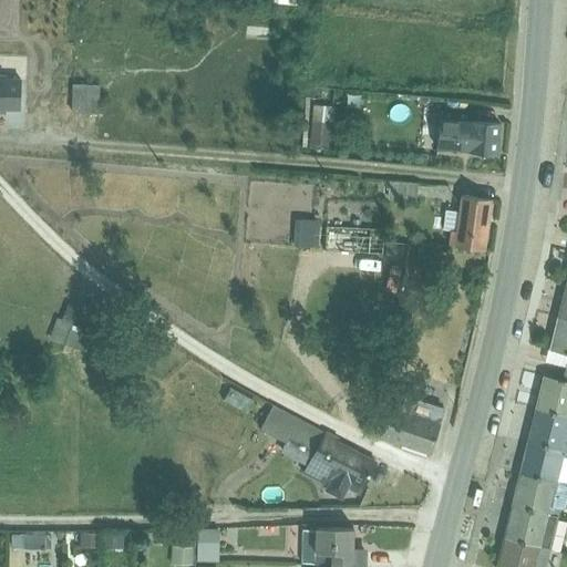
[(278,29),(247,26),(245,35),(277,39),(278,29)]
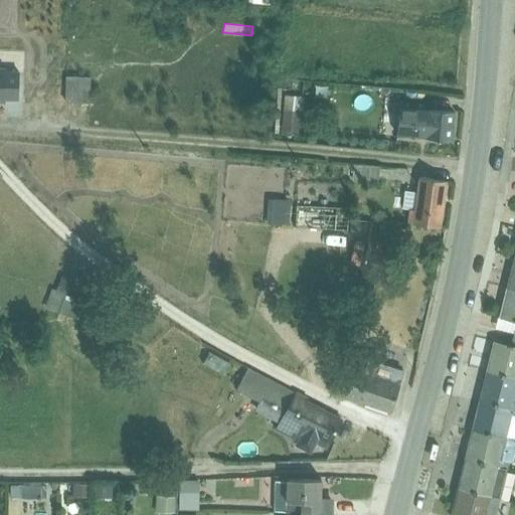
[(101,45),(99,57),(108,58),(111,39),(100,38),(99,45),(101,45)]
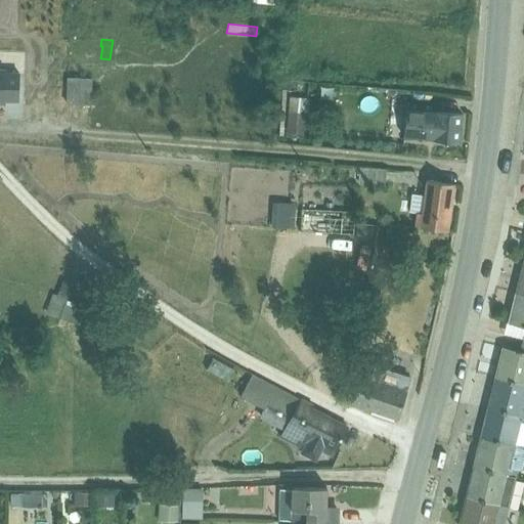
[(67,82),(55,82),(55,102),(83,103),(83,111),(91,112),(92,79),(67,78),(67,82)]
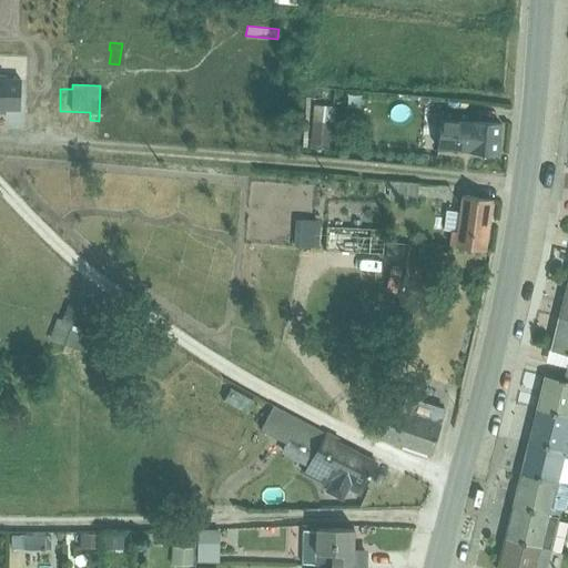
[(166,89),(145,87),(144,98),(166,98),(166,89)]
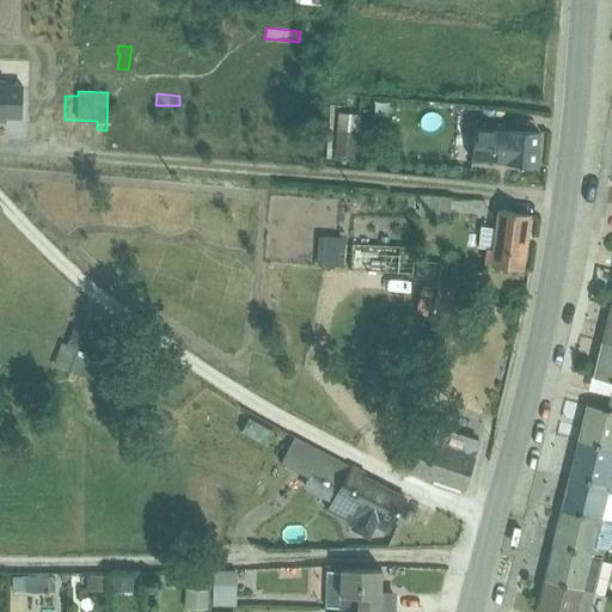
[(0,133),(22,134),(23,96),(10,96),(10,99),(0,98),(0,133)]
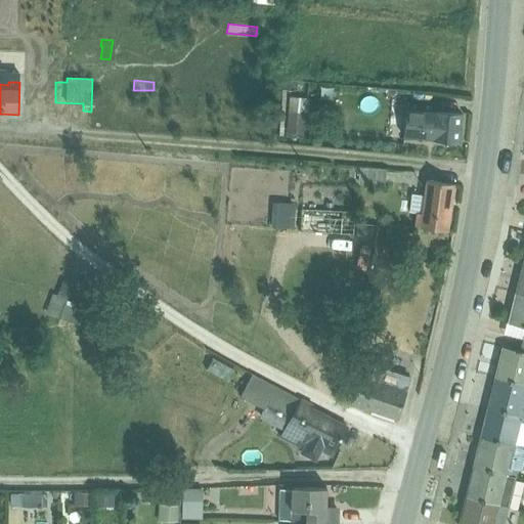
[(332,99),(333,85),(317,84),(317,98),(332,99)]
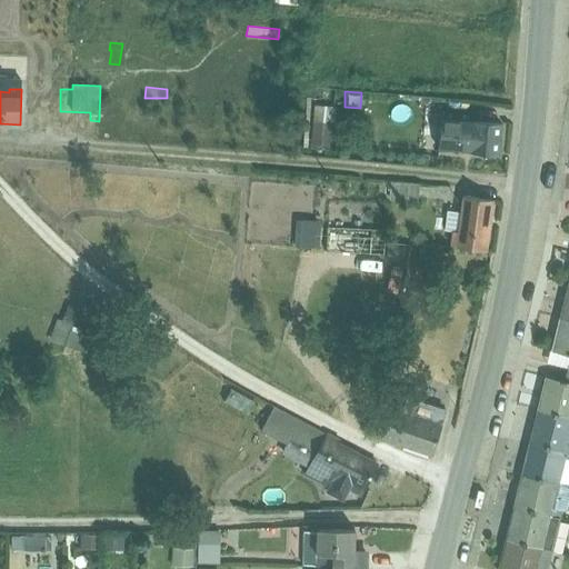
[(336,107),(315,105),(312,147),(332,148),(336,107)]
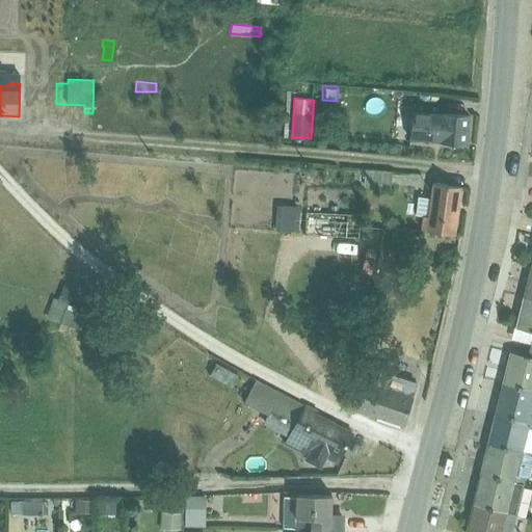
[(440,142),(467,144),(470,116),(414,111),(410,139),(440,141),(440,142)]
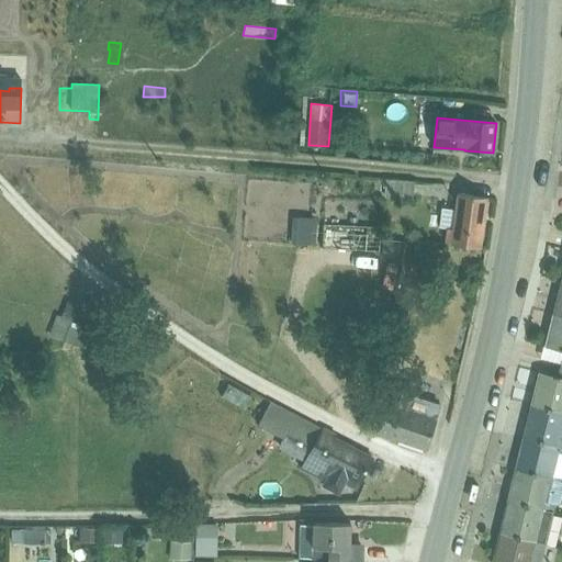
[(388,181),(385,198),(412,200),(414,183),(388,181)]
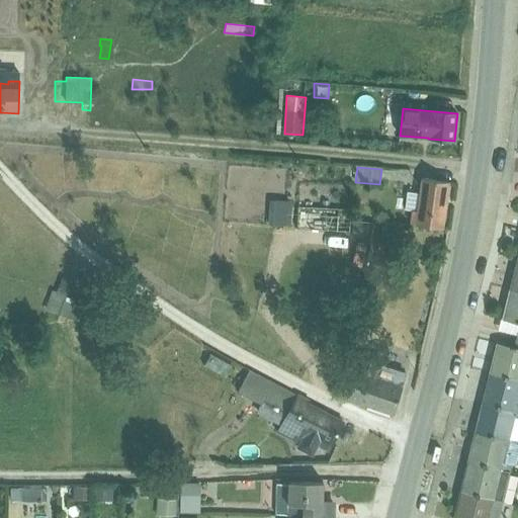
[(409,171),(387,171),(389,183),(409,183),(409,171)]
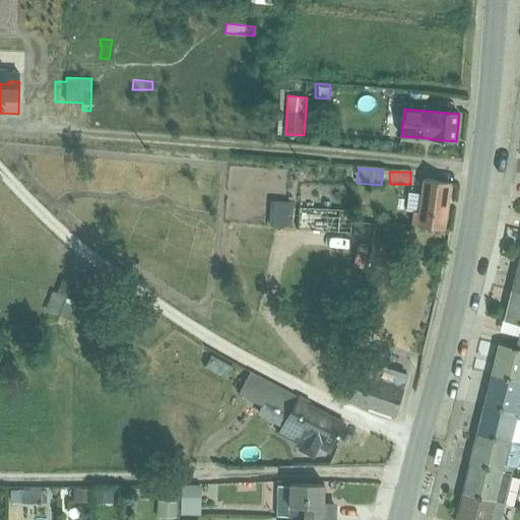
[(411,225),(445,230),(451,184),(423,180),(420,195),(408,193),(406,210),(413,212),(411,225)]
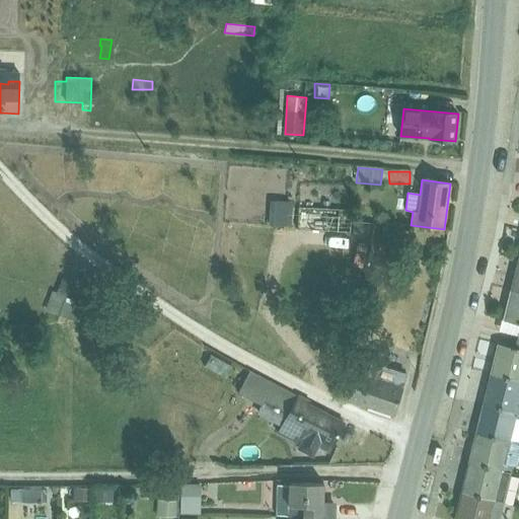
[(287,204),(275,203),(273,229),(286,230),(289,206),(287,206),(287,204)]
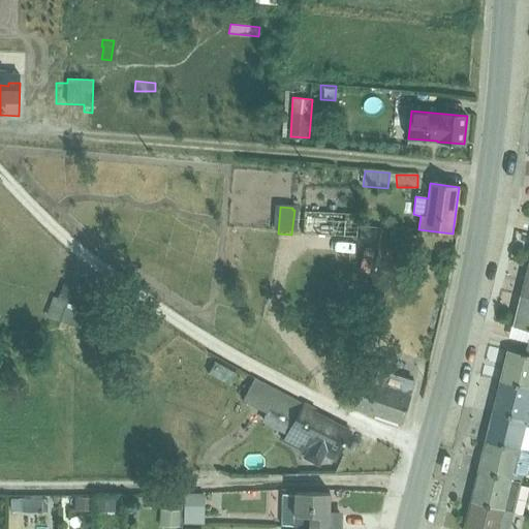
[(358,215),(304,212),(303,235),(356,237),(358,215)]
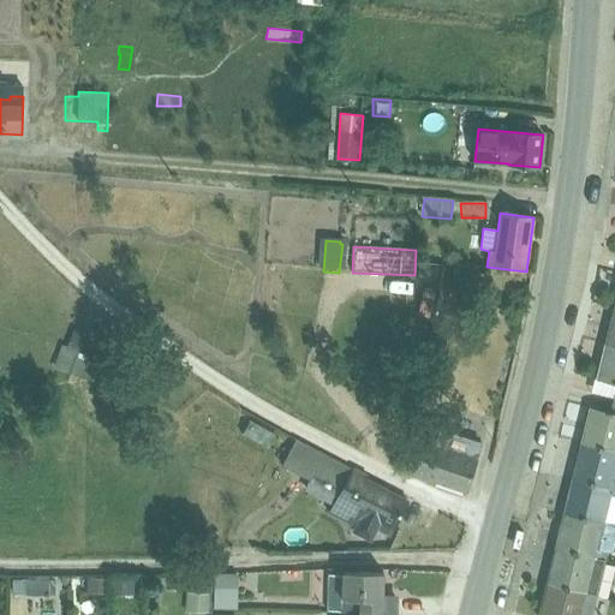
[(61,345),(52,366),(91,384),(100,366),(88,360),(89,357),(78,352),(87,333),(72,326),(63,346),(61,345)]
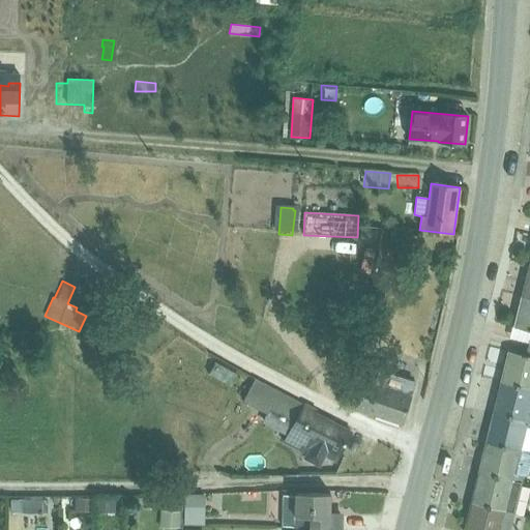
[(372,294),(362,332),(373,334),(383,297),(372,294)]
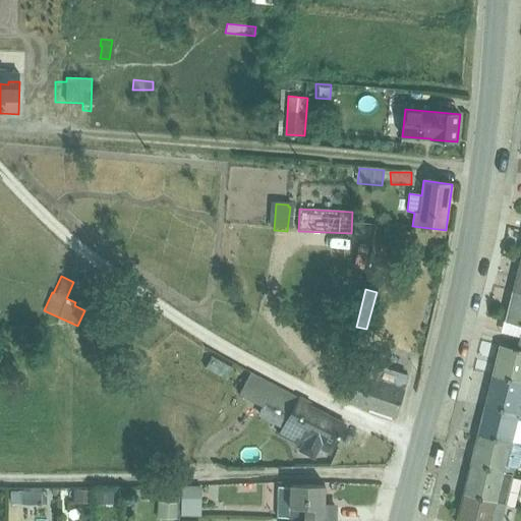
[(520,337),(520,293),(513,291),(506,322),(520,325),(520,336),(520,338),(520,337)]
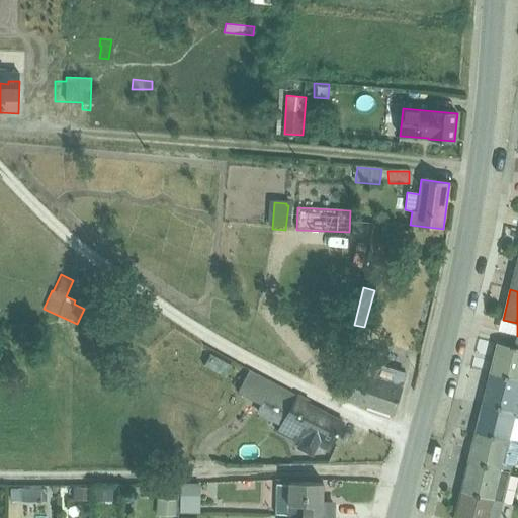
[(498,344),(490,373),(517,380),(517,335),(517,336),(515,348),(498,344)]
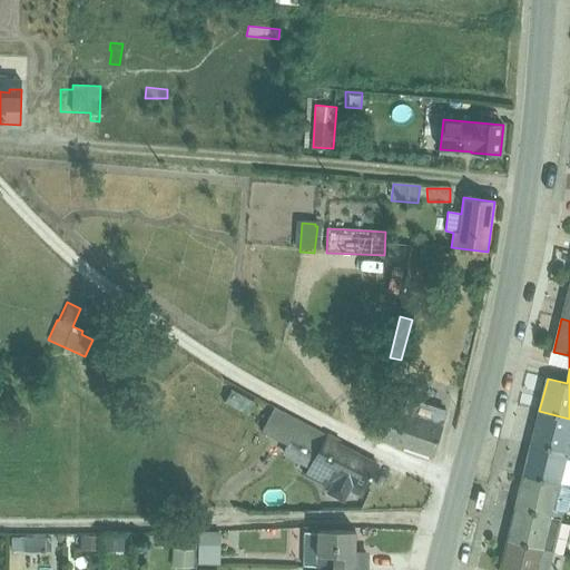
[(231,391),(224,403),(247,415),(255,403),(231,391)]
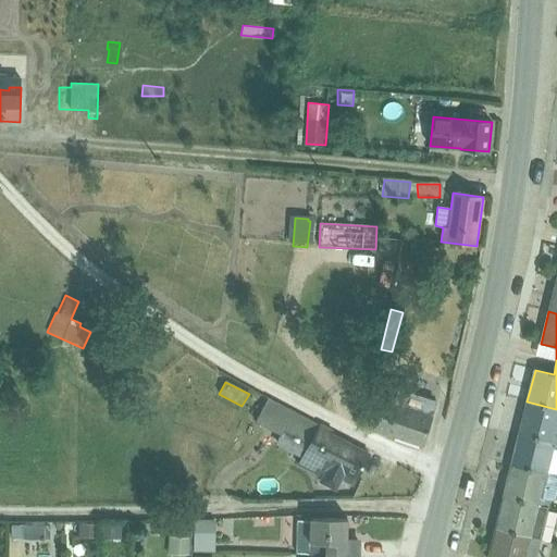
[(435,404),(435,401),(387,386),(387,388),(373,383),(364,424),(373,428),(373,430),(422,446),(432,417),(431,416),(435,404)]
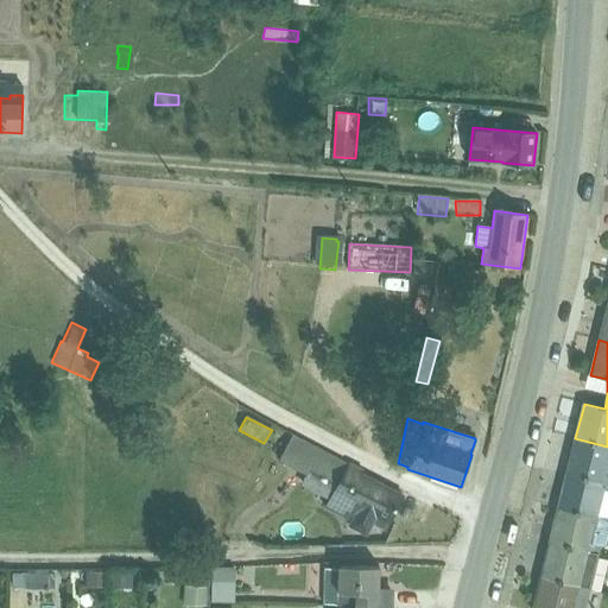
[(293,436),(280,460),(308,476),(310,470),(322,477),(321,480),(325,482),(327,480),(337,486),(325,508),(352,521),(350,526),(366,534),(375,517),(388,524),(401,496),(361,475),(363,472),(350,464),(349,466),(293,436)]
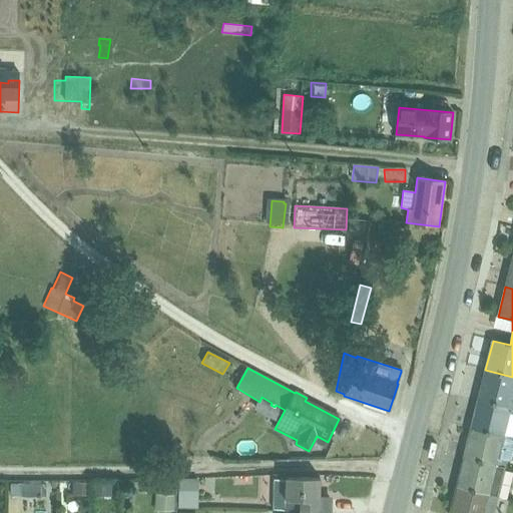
[(478,400),(512,408),(512,377),(485,370),(478,400)]
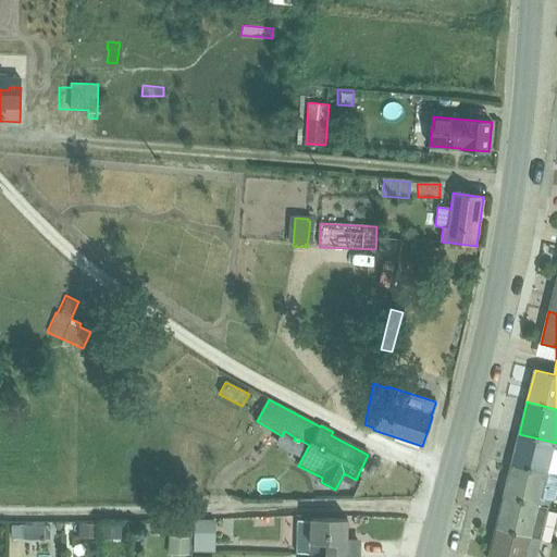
[(556,443),(519,434),(511,466),(556,477),(556,472),(556,443)]
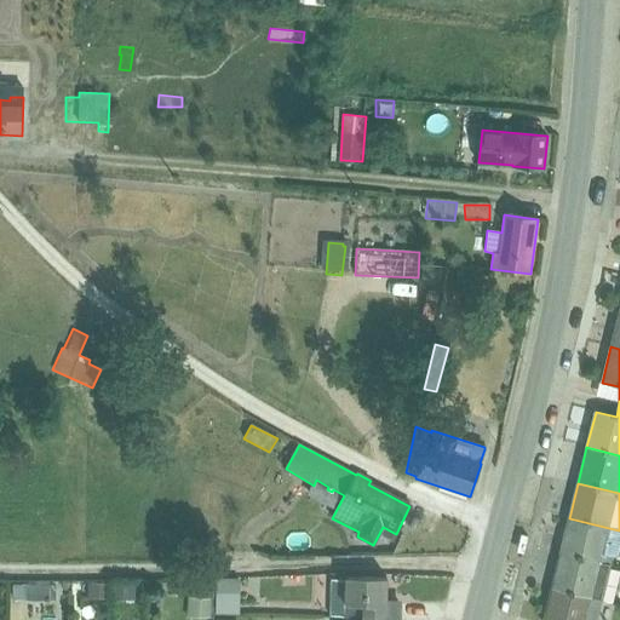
[(560,554),(610,566),(612,558),(619,556),(619,550),(619,532),(619,530),(569,518),(560,554)]
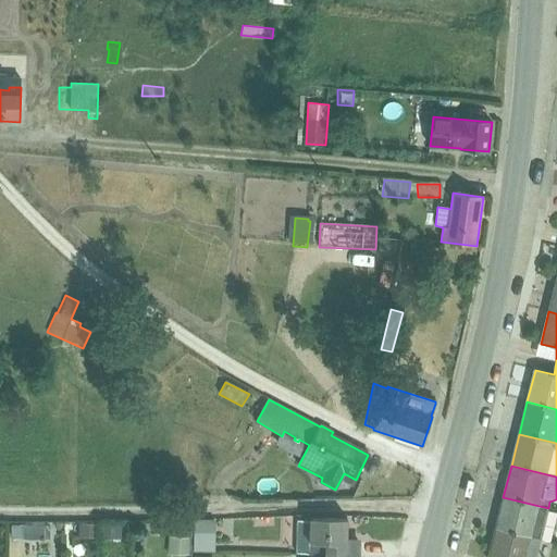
[(503,497),(496,529),(541,540),(551,542),(556,516),(556,514),(547,511),(548,508),(503,497)]
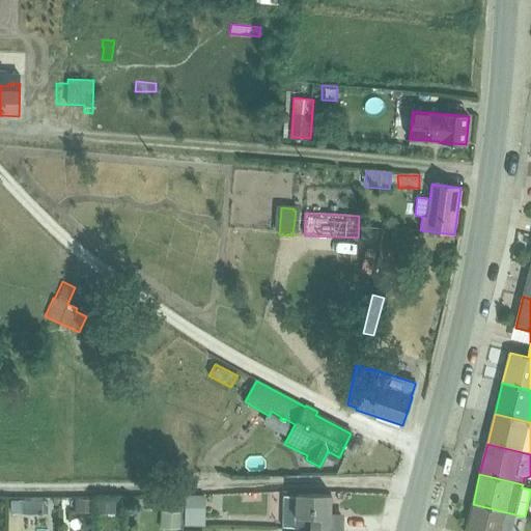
[(297,519),(297,529),(342,530),(342,518),(330,518),(331,495),(297,495),(296,518),(297,519)]
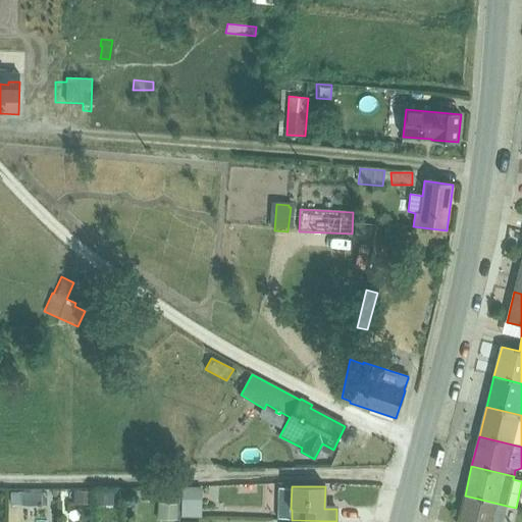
[(184,488),(183,518),(199,518),(199,489),(184,488)]
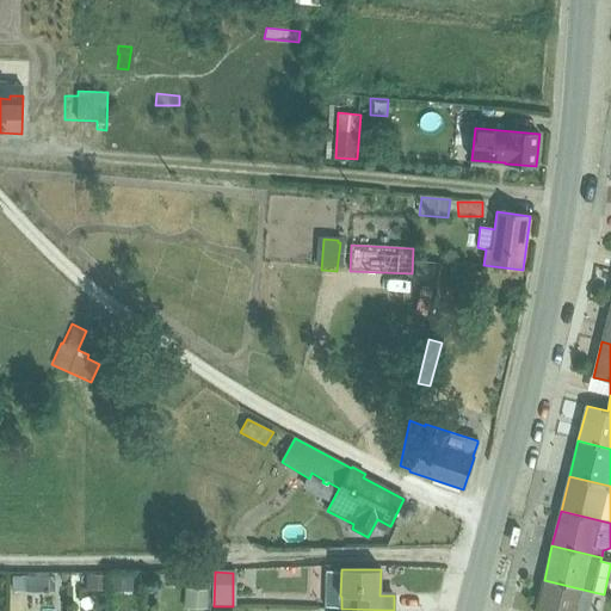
[(105,574),(91,575),(91,591),(105,592),(105,574)]
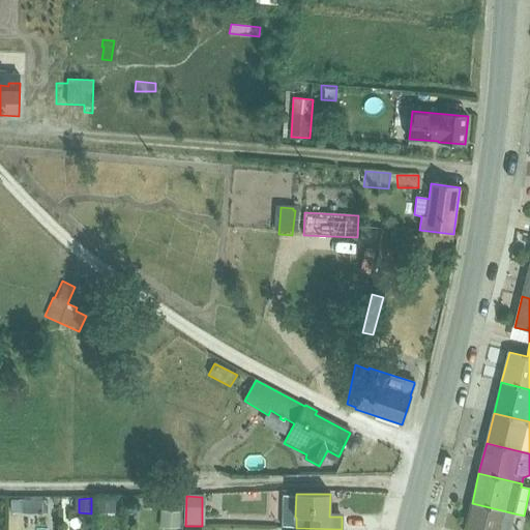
[(115,499),(95,499),(95,512),(115,513),(115,499)]
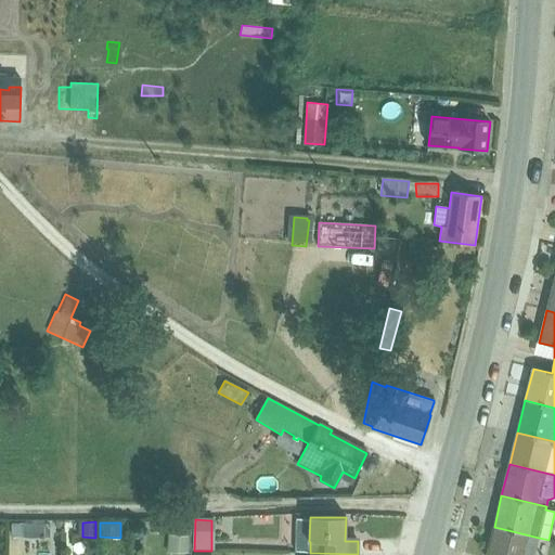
[(188,554),(189,523),(169,523),(167,554),(188,554)]
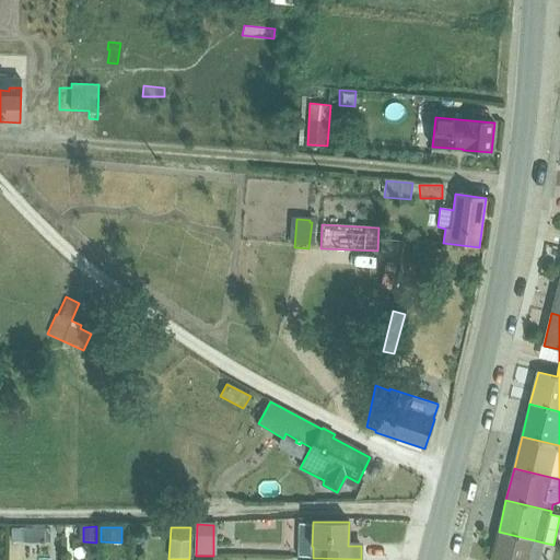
[(23,529),(23,543),(45,544),(45,529),(23,529)]
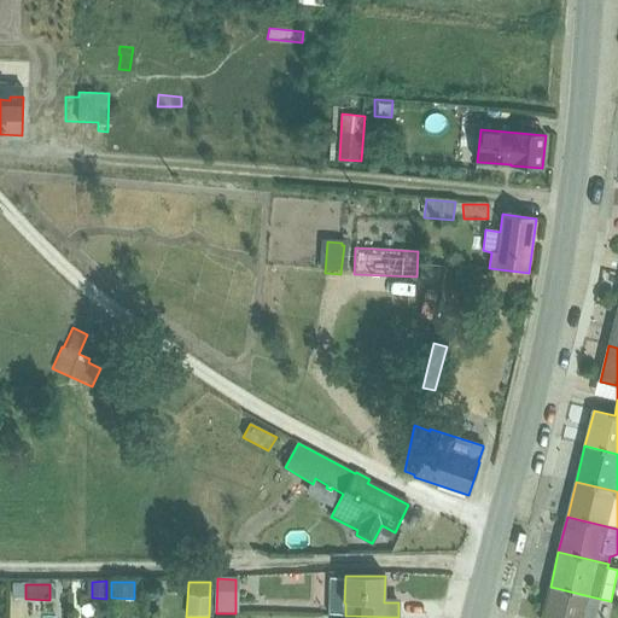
[(595,617),(600,599),(551,587),(542,617),(595,617)]
